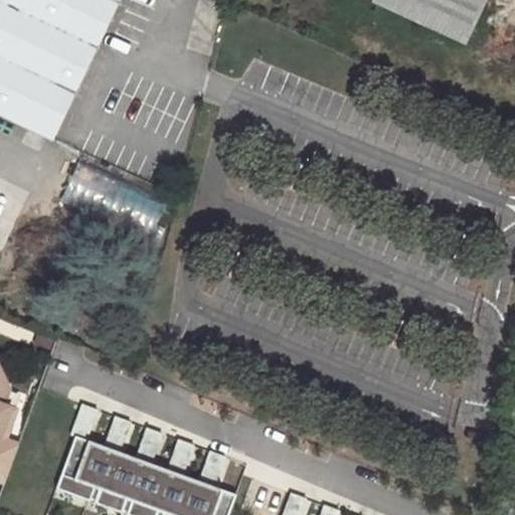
[(0,0),(0,117),(50,142),(119,0),(0,0)]
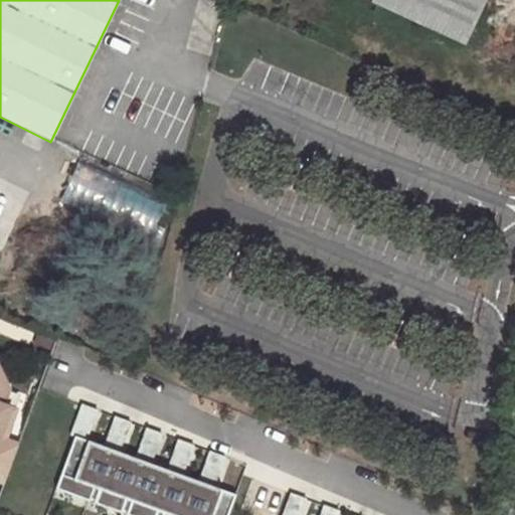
[(484,0),(369,0),(370,0),(465,44),(484,0)]
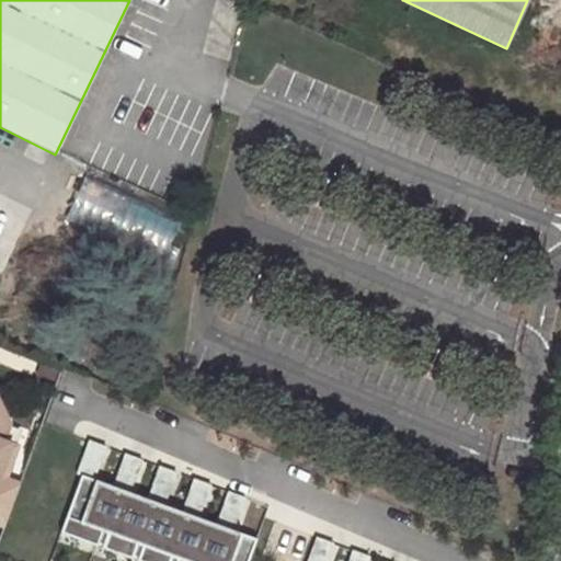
[(155,245),(168,213),(86,181),(73,214),(155,245)]
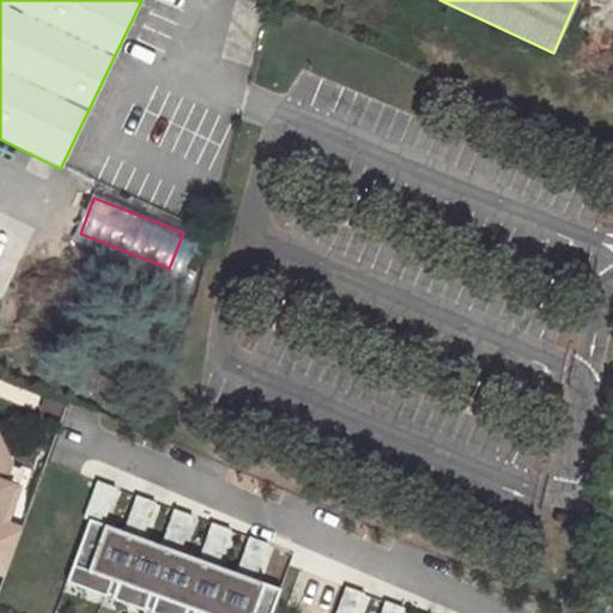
[(0,441),(0,574),(8,577),(24,532),(7,526),(20,490),(5,485),(12,467),(0,441)]
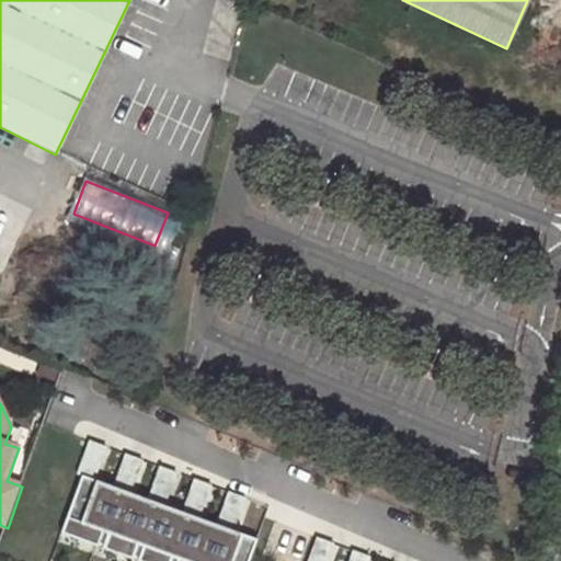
[(258,560),(266,537),(87,474),(65,537),(133,560),(258,560)]
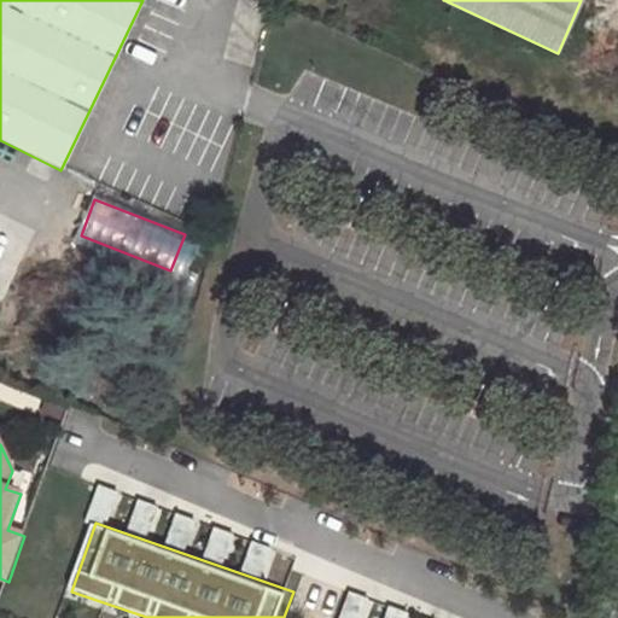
All buildings are outlined.
